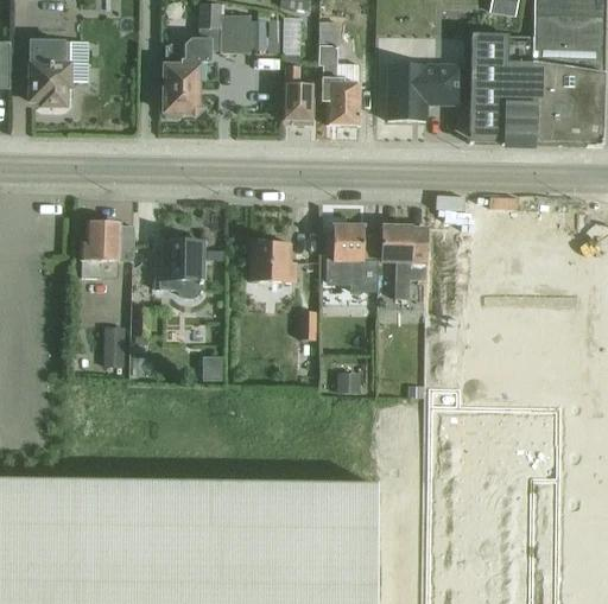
[(308,10),(309,0),(280,0),(279,7),(308,10)]
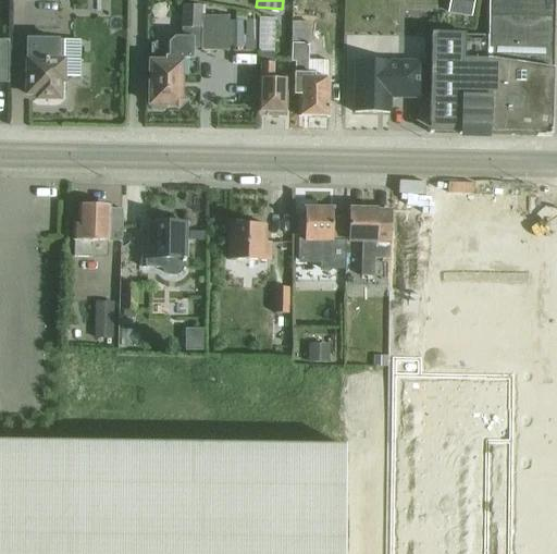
[(490,0),(490,35),(466,34),(466,33),(432,32),(430,132),(553,135),(554,66),(553,66),(554,0),(490,0)]
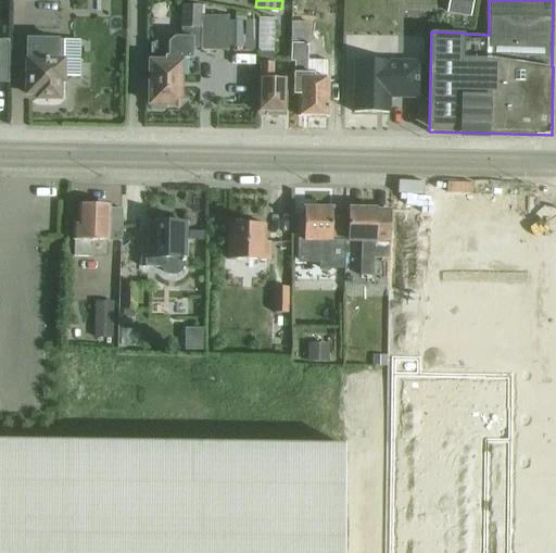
[(450,0),(447,12),(469,16),(471,0),(450,0)]
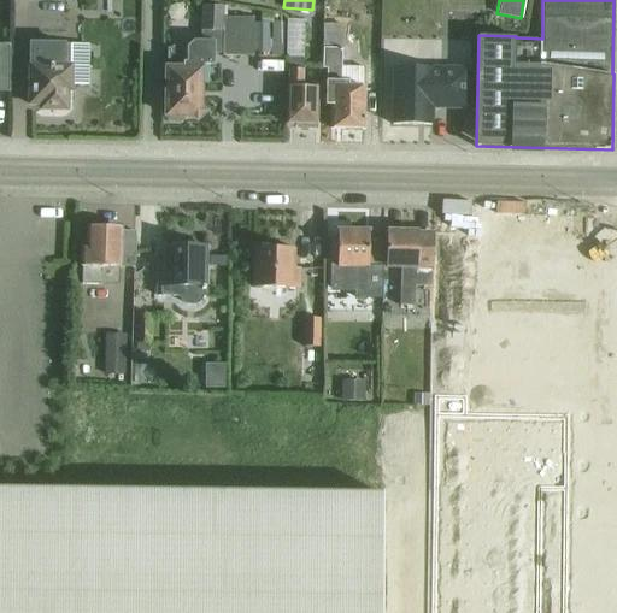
[(186,47),(166,47),(166,68),(165,113),(169,113),(172,119),(180,119),(184,113),(199,115),(200,63),(212,63),(212,51),(222,51),(222,53),(252,53),(252,16),(223,16),(223,6),(200,6),(200,29),(200,40),(186,40),(186,47)]
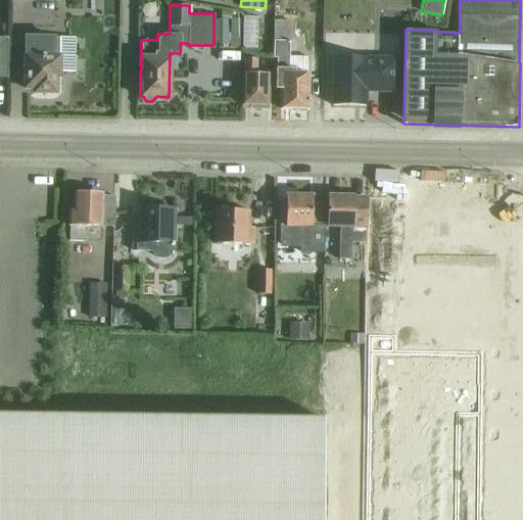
[(244,45),(260,46),(262,11),(245,10),(244,45)]
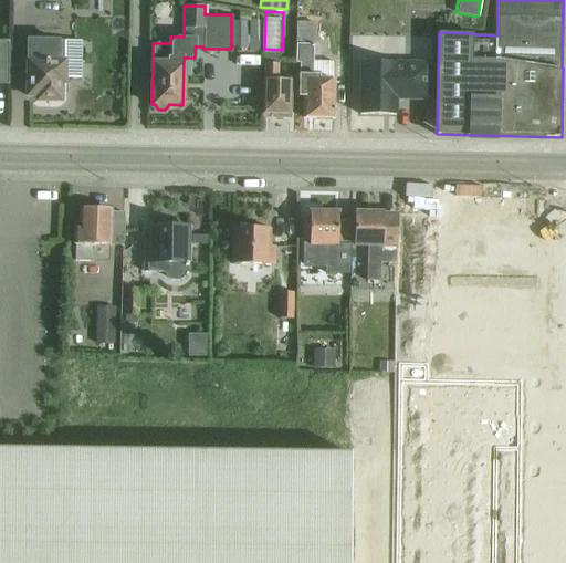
[(296,20),(295,61),(300,61),(300,94),(304,94),(303,116),(333,116),(333,79),(334,59),(313,59),(314,21),(296,20)]
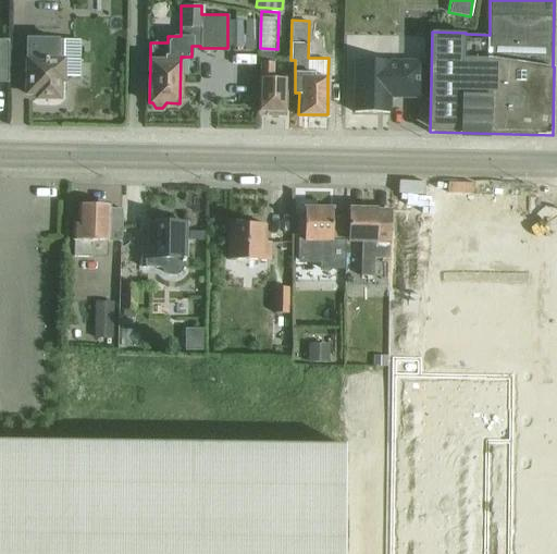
[(63,39),(48,38),(33,38),(33,50),(27,50),(26,93),(37,93),(37,97),(59,98),(60,81),(63,81),(63,59),(63,39)]
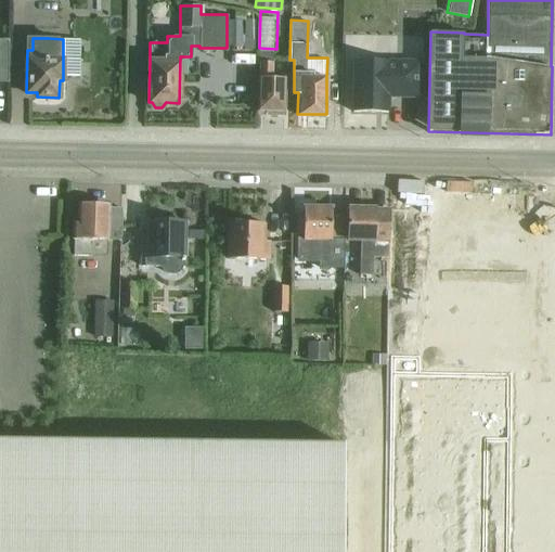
[(259,50),(258,110),(259,110),(267,110),(271,113),(280,114),(284,110),(285,78),(272,77),(273,58),(273,51),(259,50)]
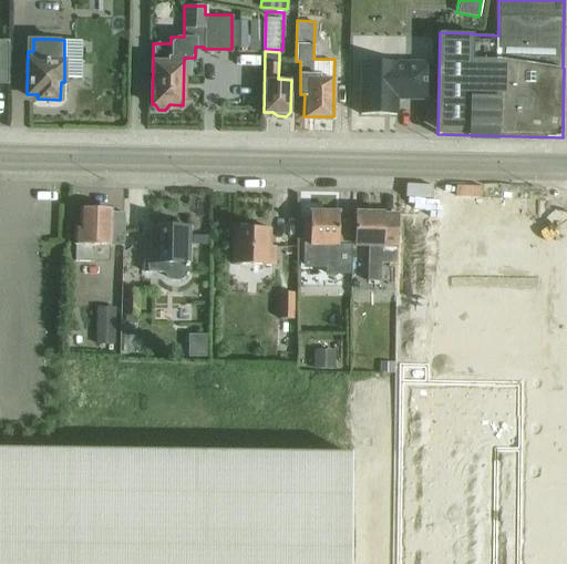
[(395,96),(429,98),(430,62),(397,61),(397,60),(361,59),(360,112),(395,113),(395,96)]
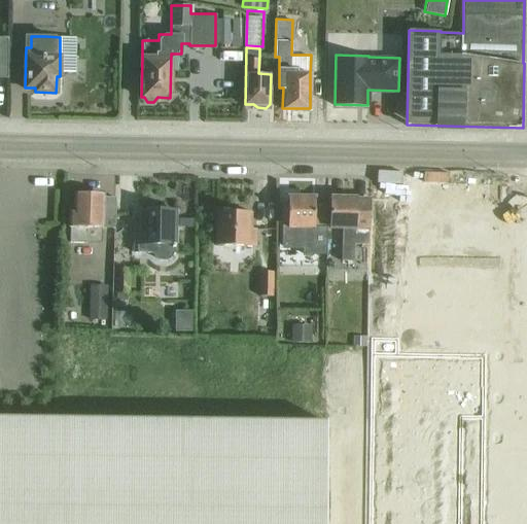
[(114,196),(101,196),(101,194),(75,193),(75,209),(70,209),(69,241),(103,242),(103,226),(113,226),(114,196)]
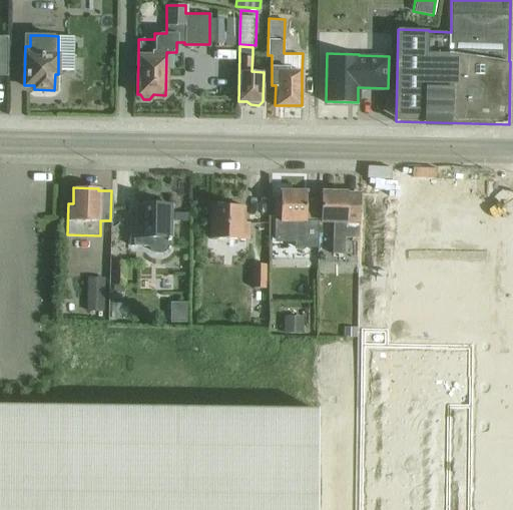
[(279,221),(277,221),(276,237),(295,238),(295,245),(317,245),(317,219),(306,219),(306,190),(294,190),(291,190),(279,190),(279,221)]
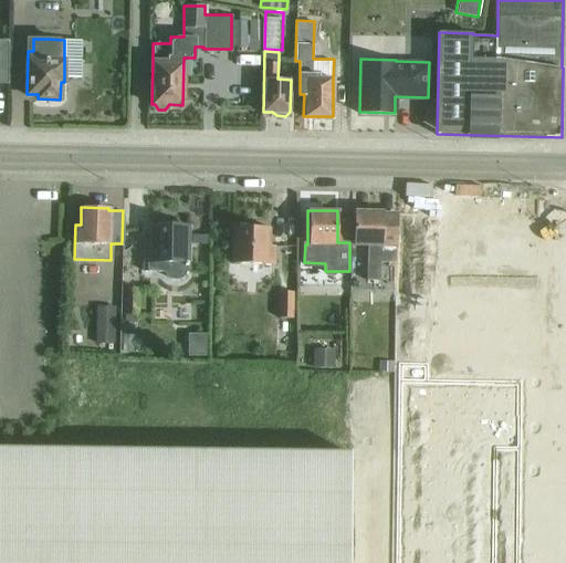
[(380,262),(396,262),(396,214),(373,212),(373,211),(355,210),(354,243),(367,243),(367,279),(380,280),(380,262)]
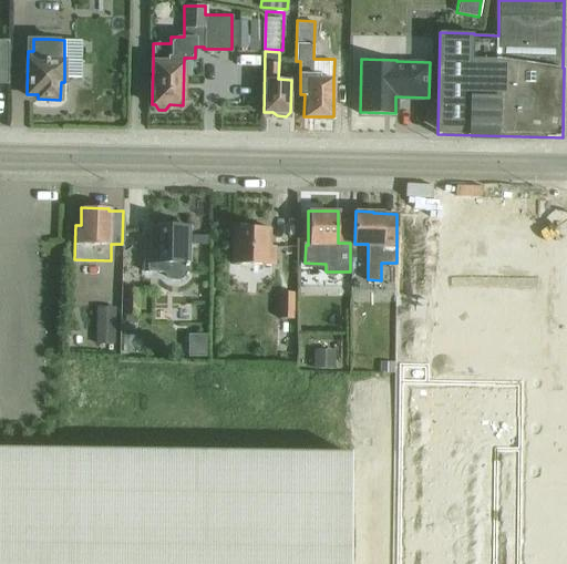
[(164,273),(165,275),(166,276),(167,277),(169,277),(171,278),(173,278),(175,278),(177,278),(179,277),(182,276),(183,275),(185,274),(187,269),(188,266),(188,225),(150,224),(150,242),(144,242),(144,268),(161,268),(162,270),(163,272),(164,273)]
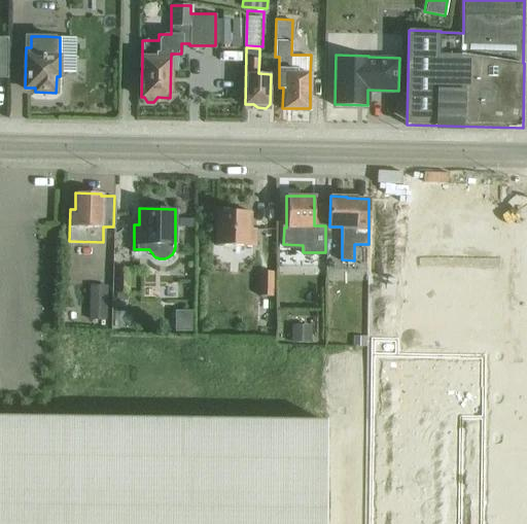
[(255,245),(255,228),(250,228),(250,211),(216,210),(215,244),(255,245)]
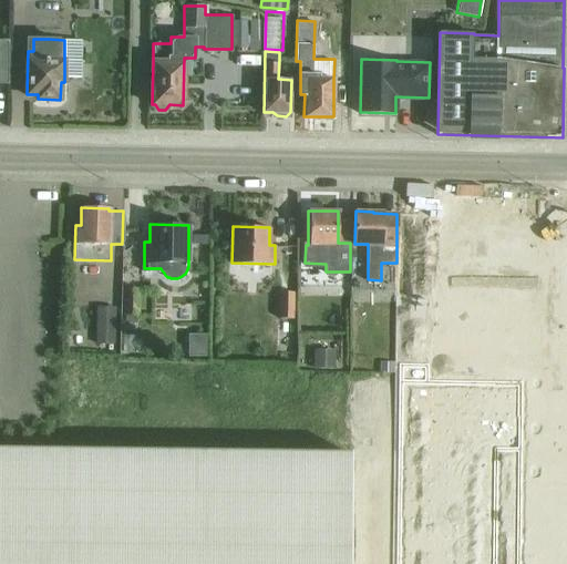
[(140,286),(125,286),(124,311),(136,311),(140,311),(140,286)]
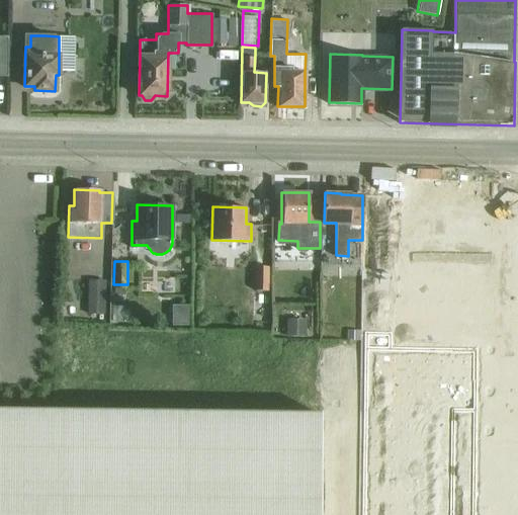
[(269,265),(256,264),(255,288),(269,289),(269,265)]
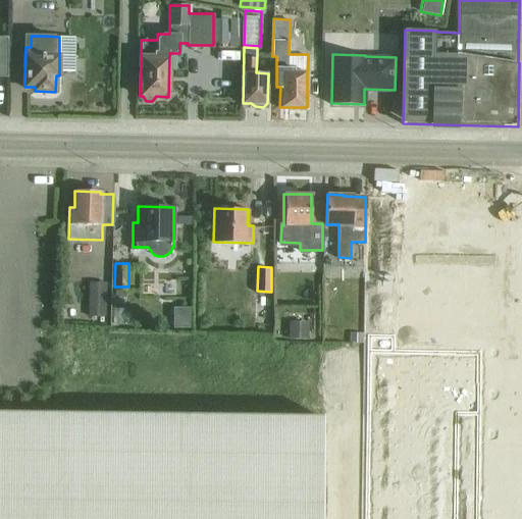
[(160,275),(160,291),(179,290),(178,275),(160,275)]
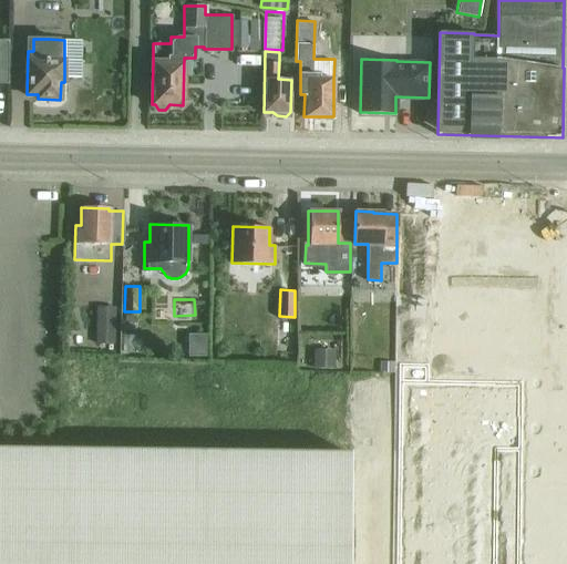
[(117,304),(99,303),(98,340),(116,341),(117,304)]
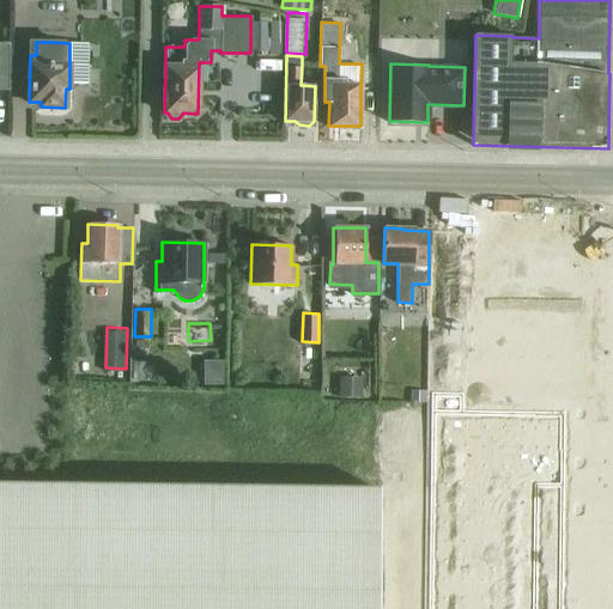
[(228,353),(207,353),(207,377),(228,377),(228,353)]
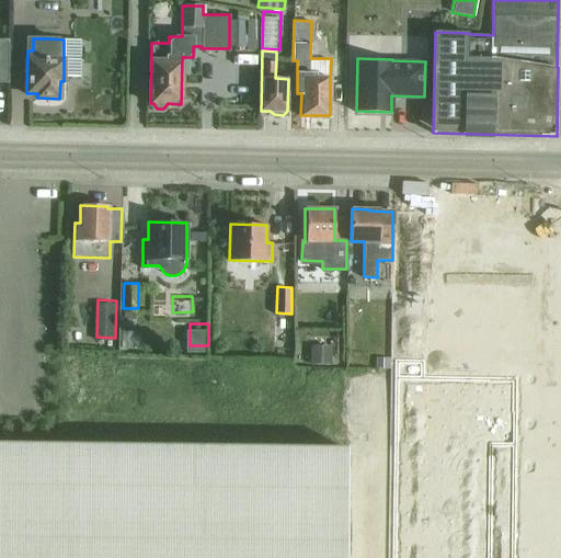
[(335,346),(313,346),(312,365),(334,365),(335,346)]
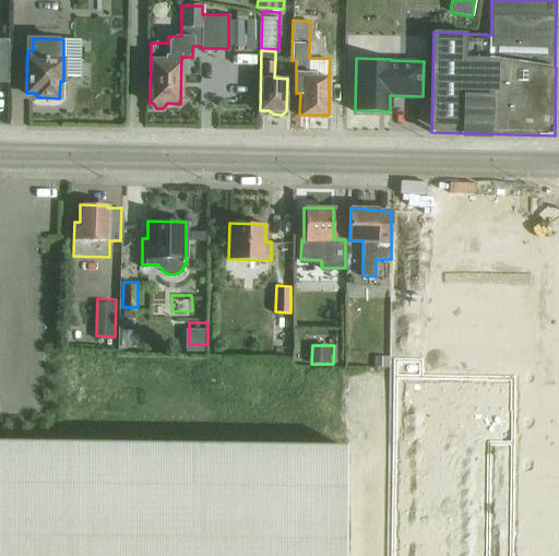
[(388,354),(373,355),(375,365),(388,365),(388,354)]
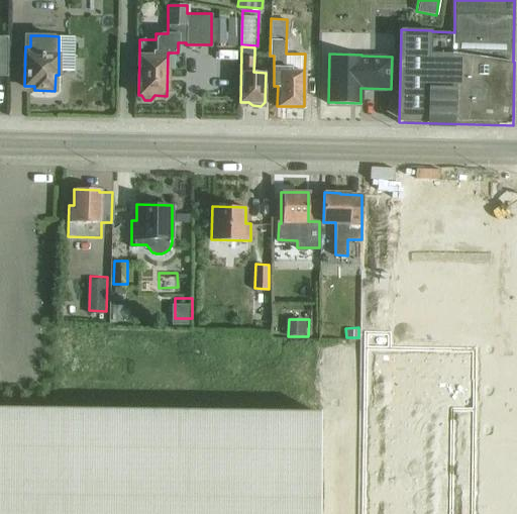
[(390,331),(365,331),(362,513),(473,513),(475,377),(475,346),(389,345),(390,331)]
